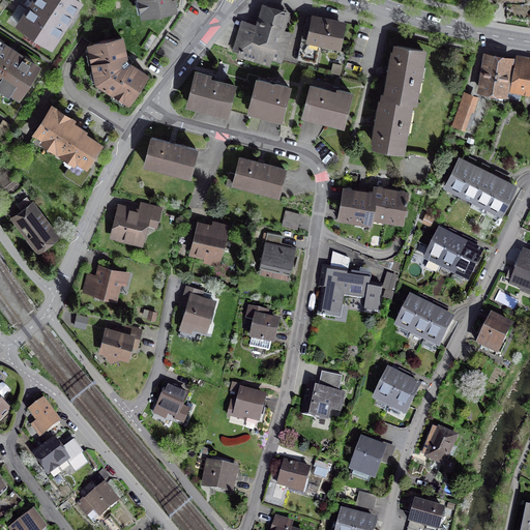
[(77,0),(34,0),(19,24),(52,46),(80,2),(77,0)]
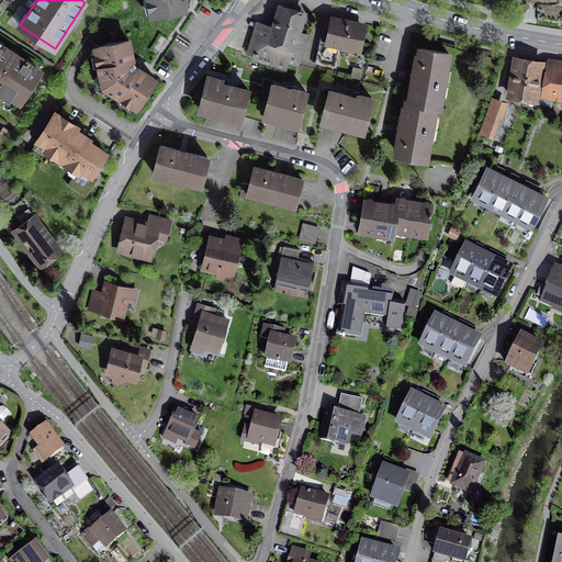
[(148,0),(152,12),(156,15),(186,9),(184,0),(148,0)]
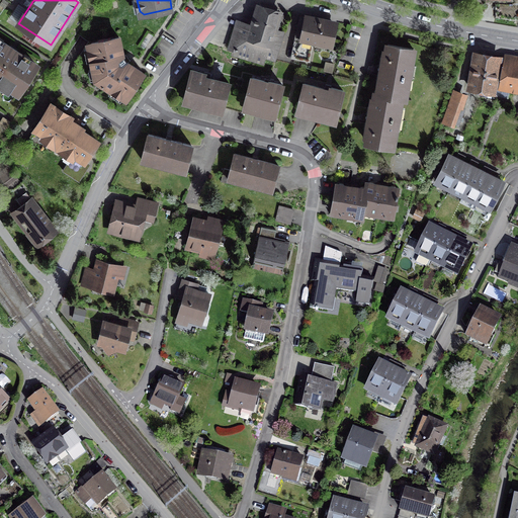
[(278,12),(260,7),(254,26),(237,21),(229,48),(237,51),(236,54),(263,62),(264,56),(275,59),(283,32),(273,29),(278,12)]
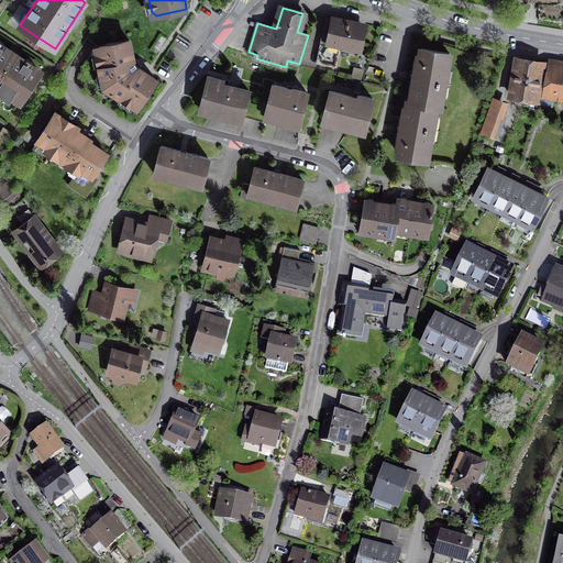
[(363,26),(326,19),(321,40),(324,41),(320,63),(337,66),(341,43),(359,46),(363,26)]
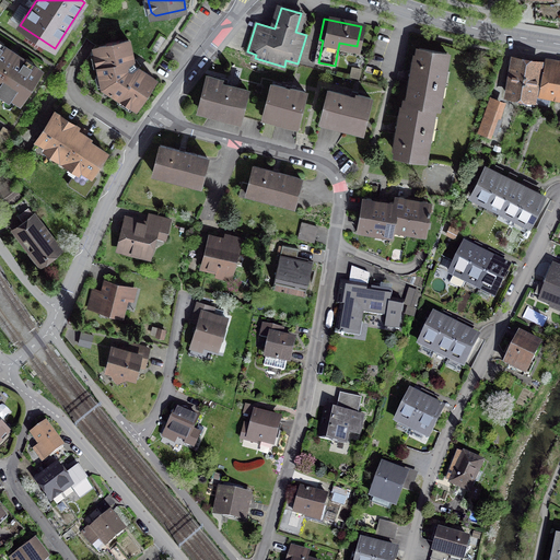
[(133,61),(128,41),(98,47),(96,50),(104,85),(133,105),(138,104),(154,79),(137,67),(133,61)]
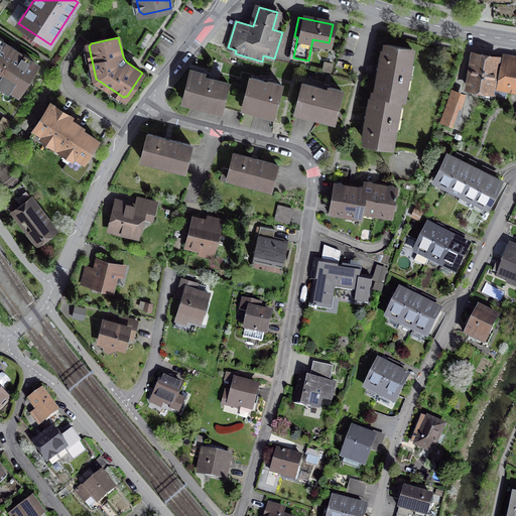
[(36,66),(0,41),(0,80),(19,92),(36,66)]
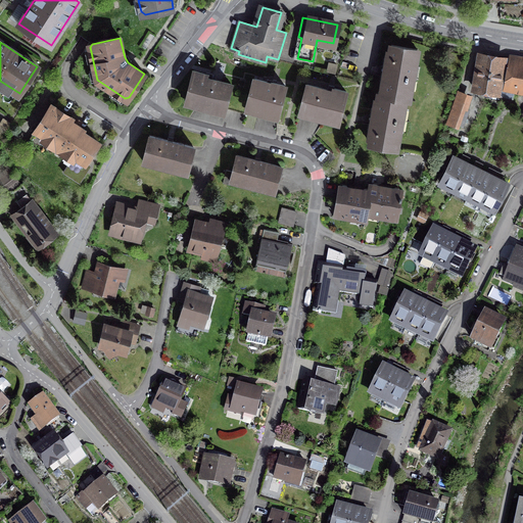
[(418,49),(390,44),(381,94),(405,98),(409,99),(418,49)]
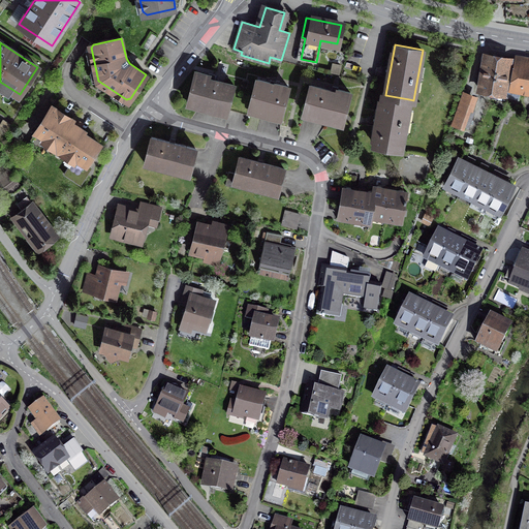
[(501,92),(506,60),(488,57),(483,89),(501,92)]
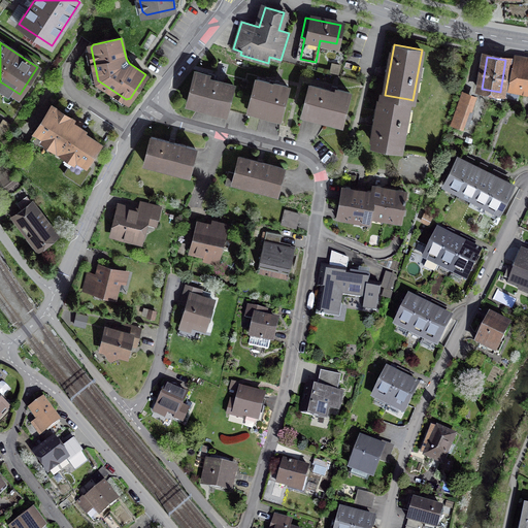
[(527,63),(514,61),(509,84),(527,87),(527,63)]
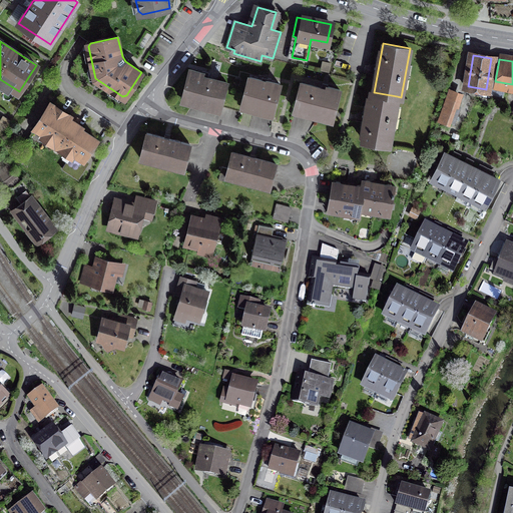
[(202,73),(189,70),(182,99),(220,108),(221,104),(224,89),(226,82),(201,76),(202,73)]
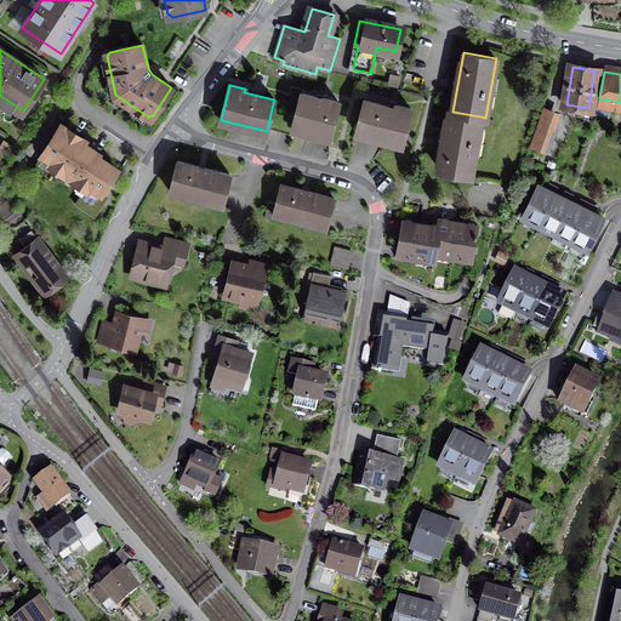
[(339,102),(302,93),(296,114),(292,127),(330,137),(339,102)]
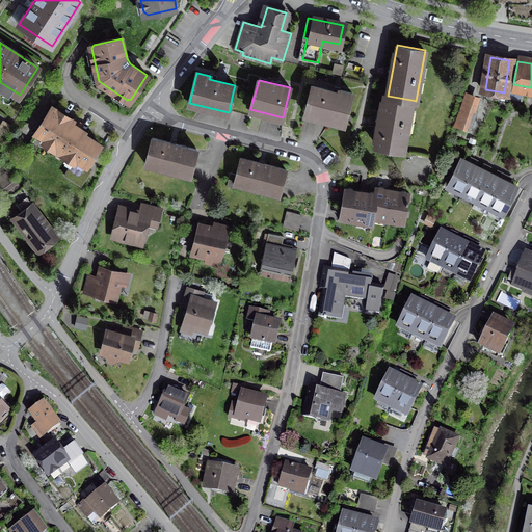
[(339,92),(312,86),(306,113),(344,123),(352,92),(339,89),(339,92)]
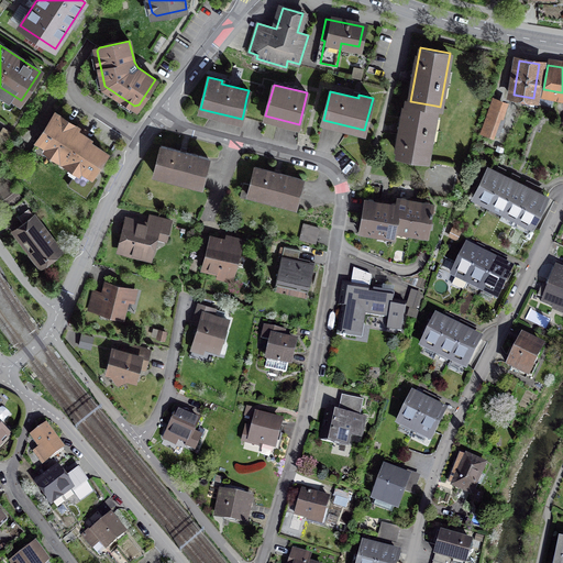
[(243,114),(264,120),(265,116),(268,103),(246,98),(243,114)]
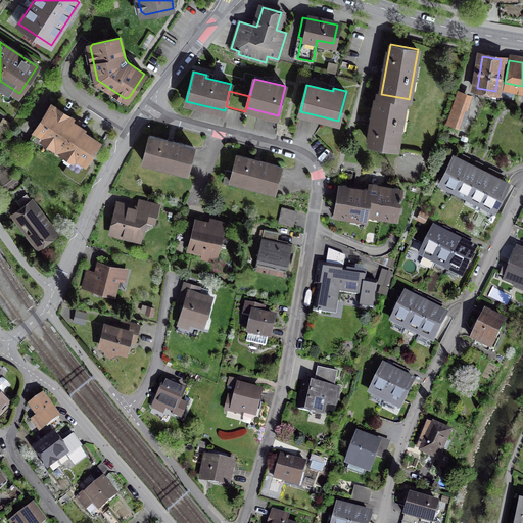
[(462,109),(466,95),(458,92),(447,121),(463,126),(468,111),(462,109)]
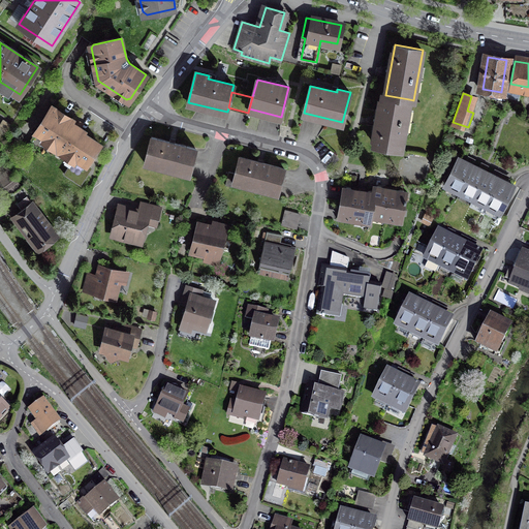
[(409,99),(385,95),(383,95),(374,146),(401,150),(409,99)]
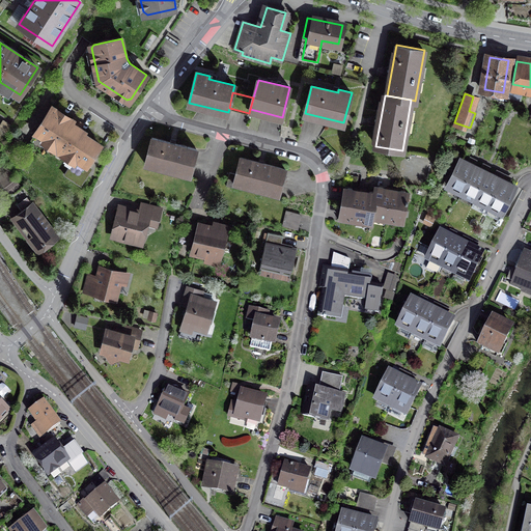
[(73,119),(52,106),(35,132),(52,142),(53,147),(64,156),(66,164),(70,166),(64,174),(81,185),(90,171),(84,168),(101,144),(85,134),(84,131),(80,128),(80,127),(74,122),(73,119)]
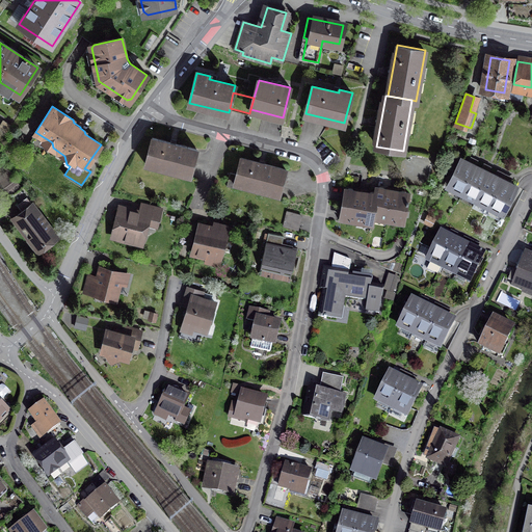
[(197,150),(153,137),(145,164),(190,176),(197,150)]
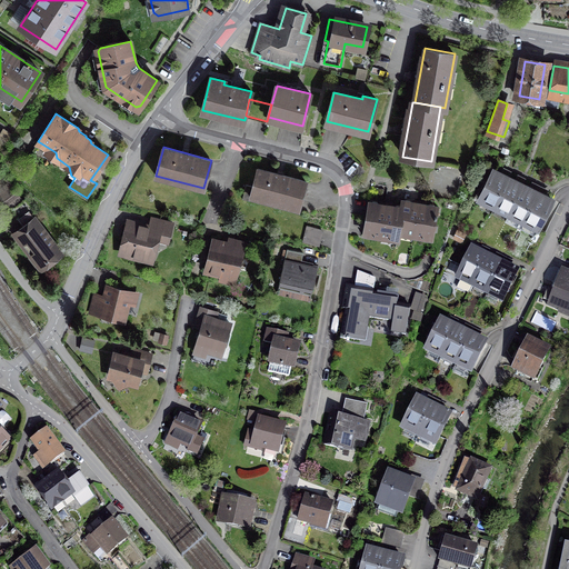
[(306,181),(259,169),(253,186),(246,185),(242,199),(250,201),(251,197),(298,209),(306,181)]
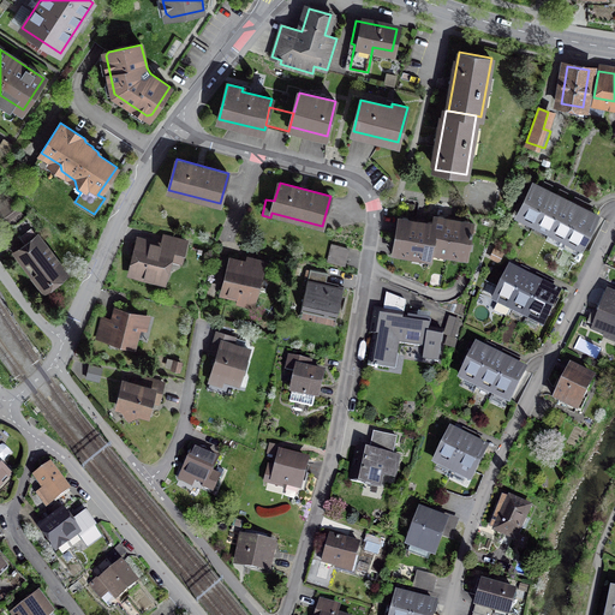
[(535,224),(550,192),(533,184),(518,215),(535,224)]
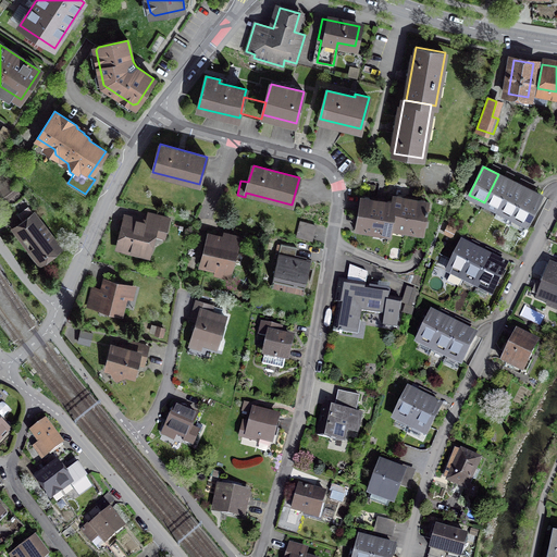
[(497,209),(512,181),(498,174),(484,202),(497,209)]
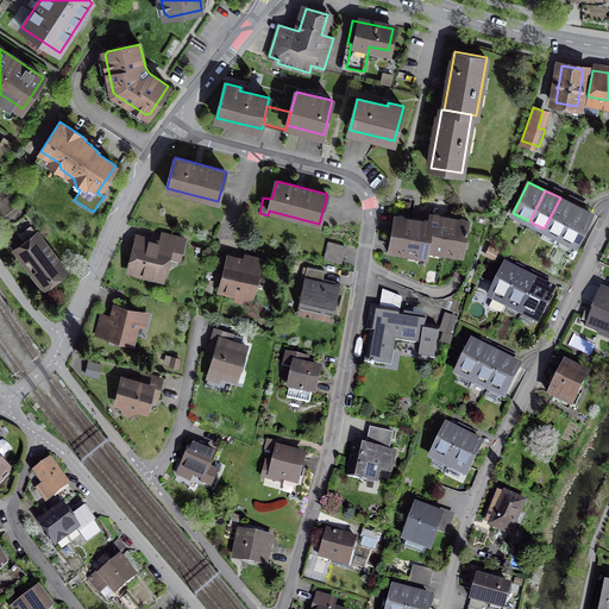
[(10,196),(0,202),(0,220),(1,223),(19,209),(10,196)]
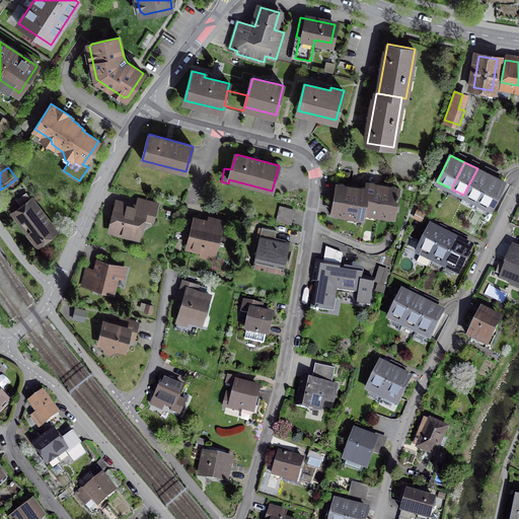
[(476,202),(490,174),(477,168),(463,195),(476,202)]
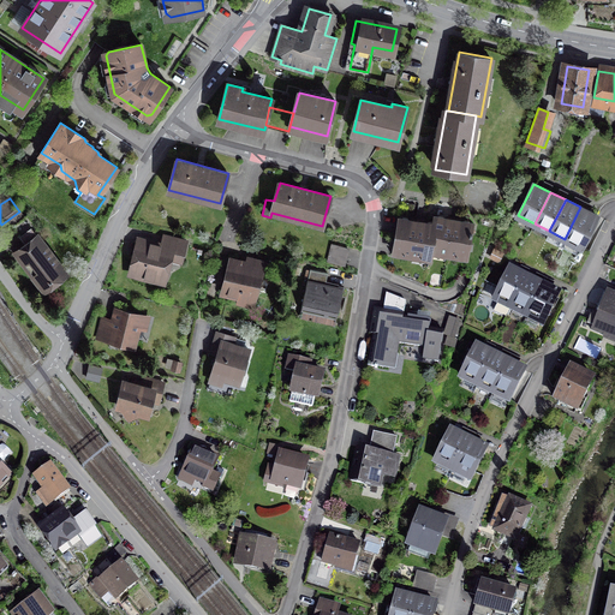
[(580,207),(565,239),(581,246),(597,215),(580,207)]
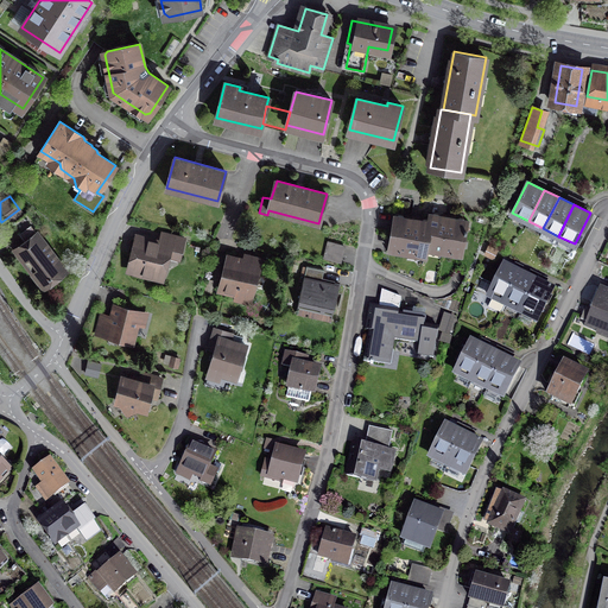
[(13,222),(24,236),(35,229),(39,226),(27,211),(13,222)]
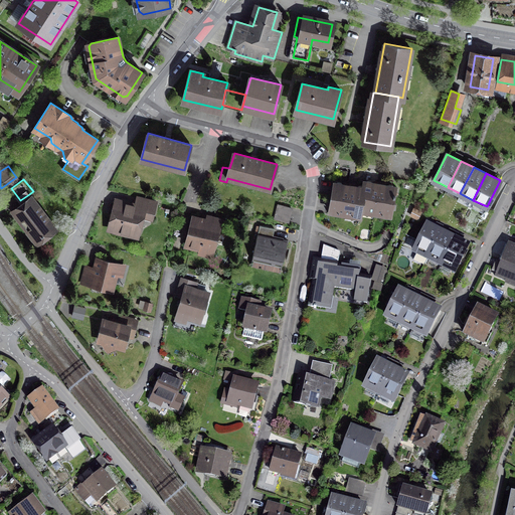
[(375,211),(380,185),(373,184),(371,181),(368,181),(365,183),(365,186),(361,208),(375,211)]
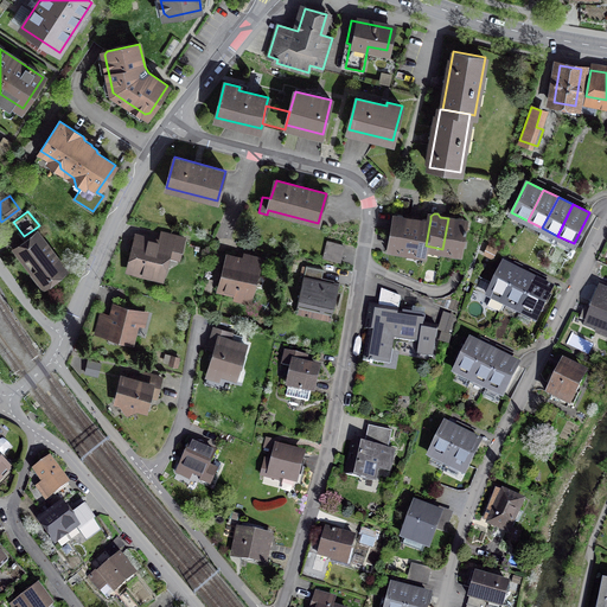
[(407,250),(413,219),(404,218),(402,215),(398,215),(395,216),(389,247),(407,250)]
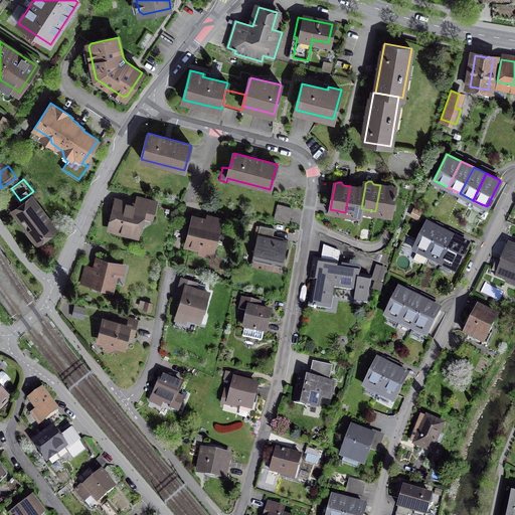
[(380,185),(375,211),(389,213),(394,188),(392,185),(389,184),(386,186),(380,185)]
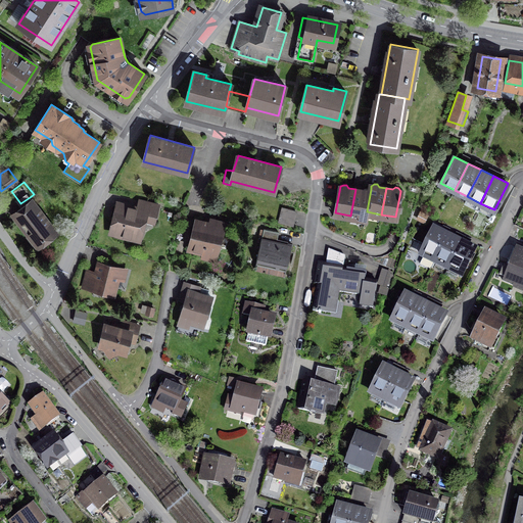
[(355,189),(350,216),(366,218),(367,211),(371,189),(365,188),(363,190),(355,189)]
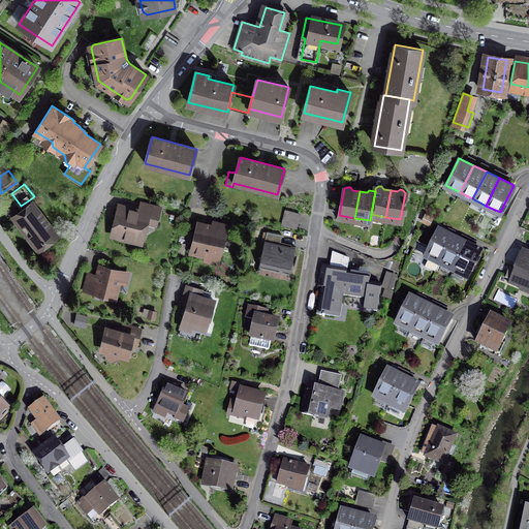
[(30,199),(21,206),(24,210),(13,218),(36,248),(56,234),(30,199)]
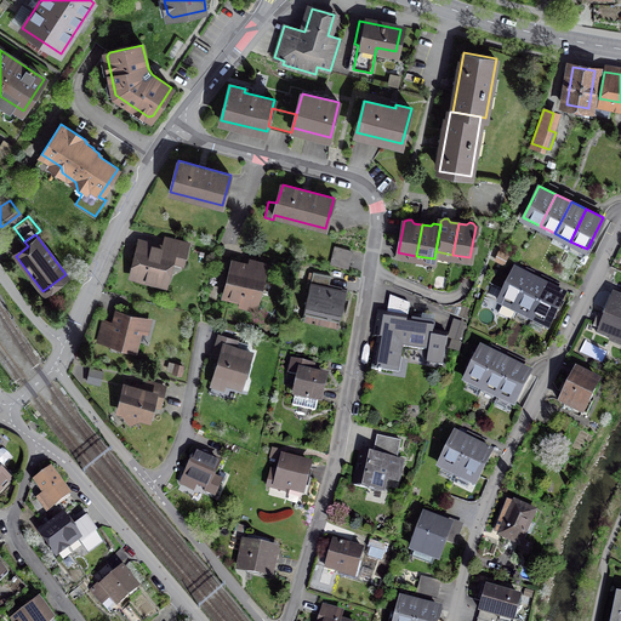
[(147,246),(141,244),(134,273),(143,275),(143,278),(163,283),(165,275),(164,275),(165,268),(169,269),(172,254),(184,257),(188,244),(166,238),(163,254),(161,254),(163,248),(151,245),(149,249),(147,249),(147,246)]
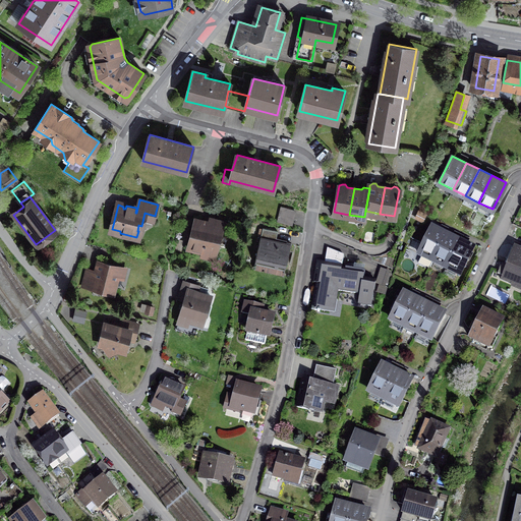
[(295,211),(281,208),(278,220),(291,224),(295,211)]
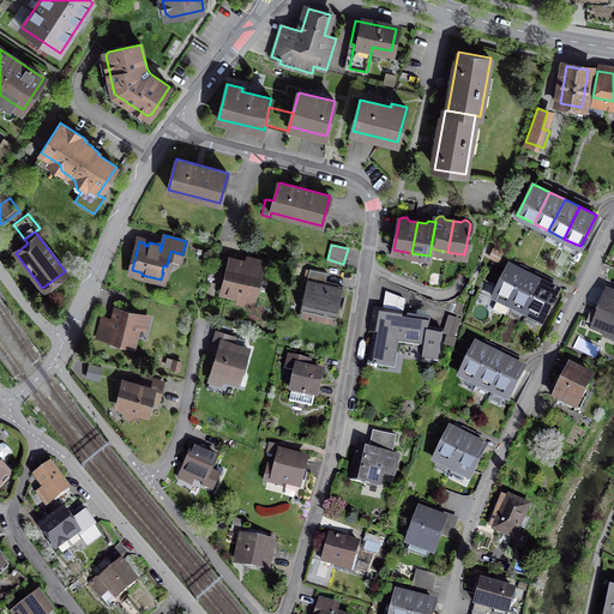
[(246,263),(230,259),(222,292),(241,296),(241,293),(250,295),(253,283),(256,284),(259,270),(245,266),(246,263)]
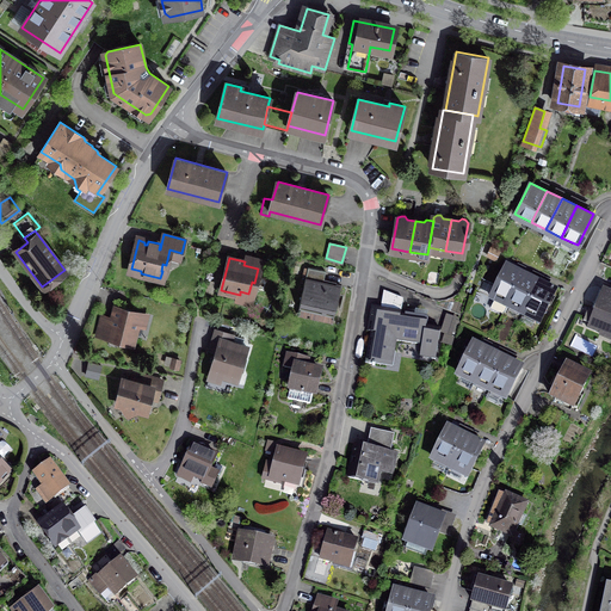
[(326,271),(308,267),(301,304),(335,312),(340,285),(323,282),(326,271)]
